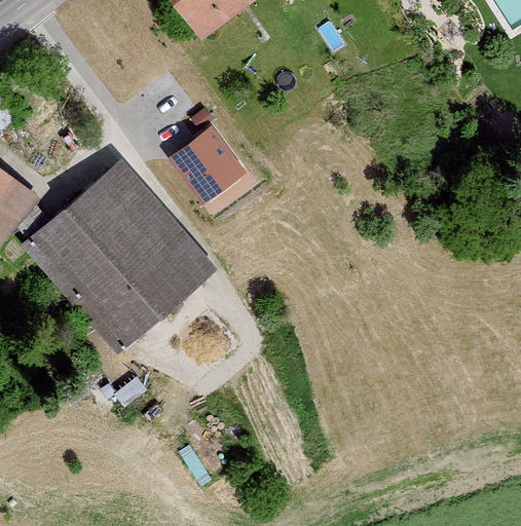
[(175,0),(205,40),(258,0),(175,0)]
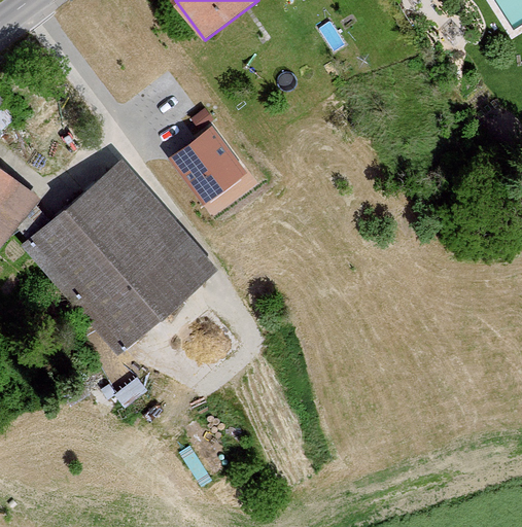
[(0,117),(9,112),(0,97),(0,117)]
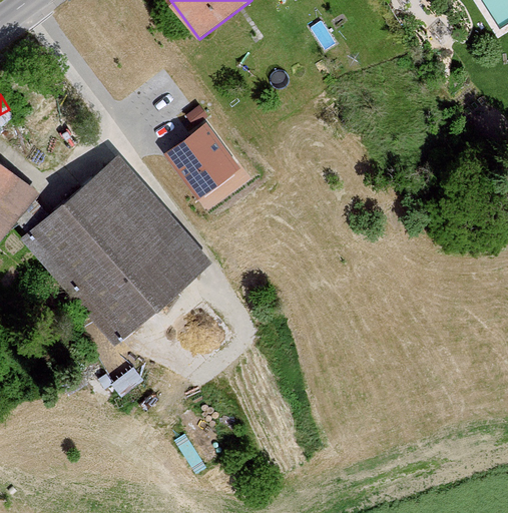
[(200,127),(162,155),(193,196),(231,167),(200,127)]
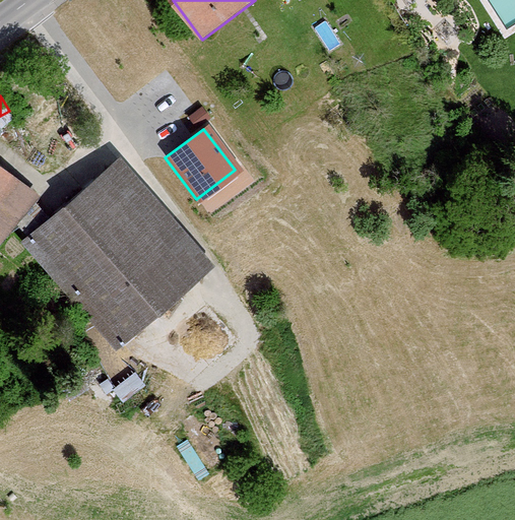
[(139,175),(121,154),(22,242),(118,348),(216,262),(139,175)]
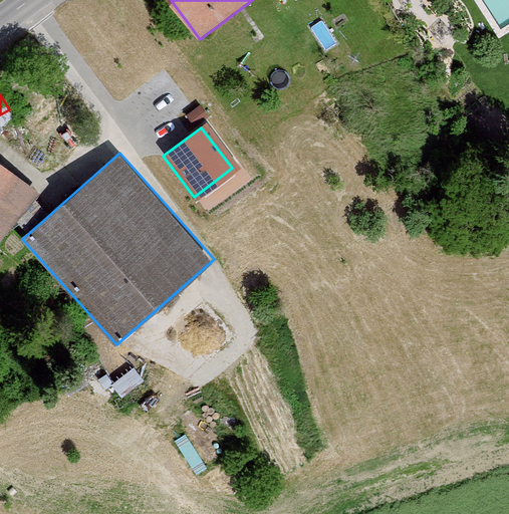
[(40,189),(0,158),(0,240),(40,189)]
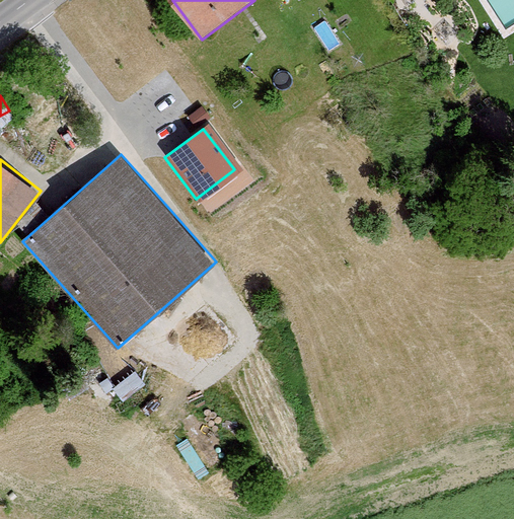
[(113,382),(117,391),(140,381),(136,371),(113,382)]
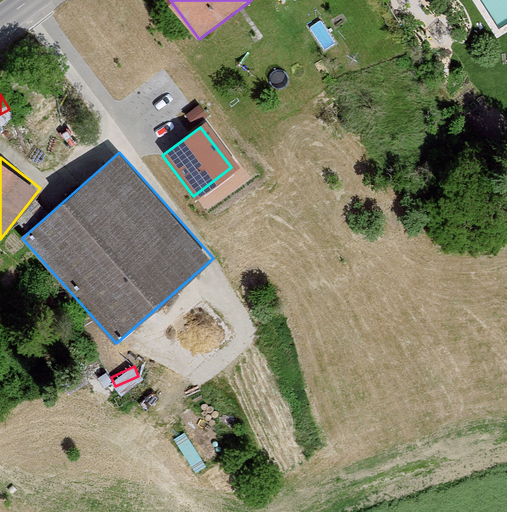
All buildings are outlined.
